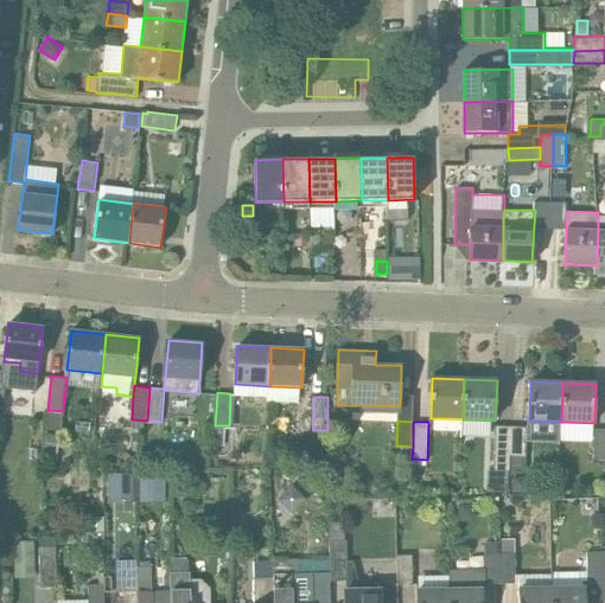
[(510,455),(511,425),(497,424),(495,469),(509,470),(510,455)]
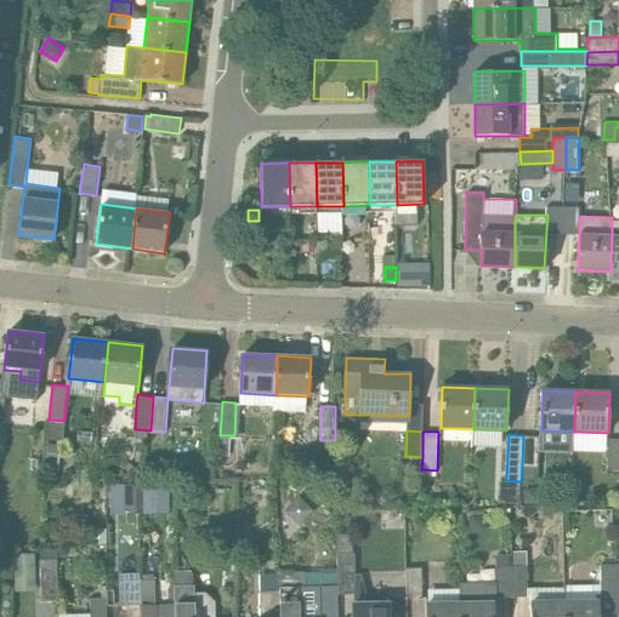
[(232,435),(220,435),(219,453),(231,455),(232,435)]
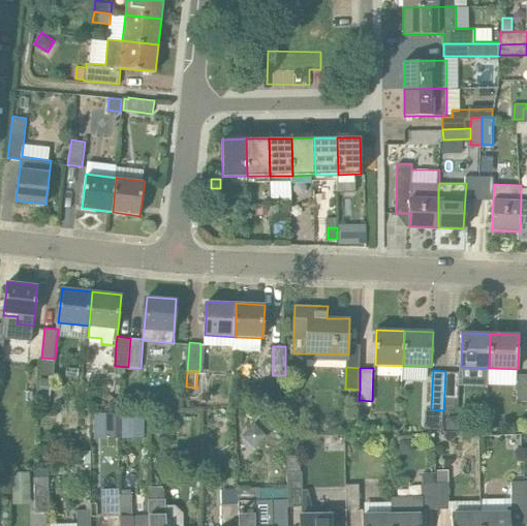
[(445,371),(444,397),(459,398),(460,372),(445,371)]
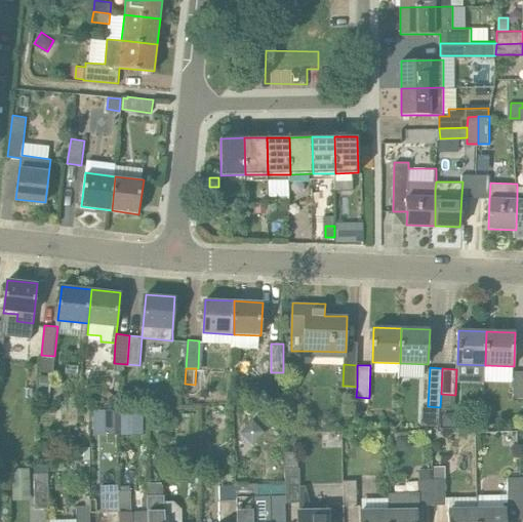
[(522,370),(515,370),(514,397),(522,396),(522,370)]
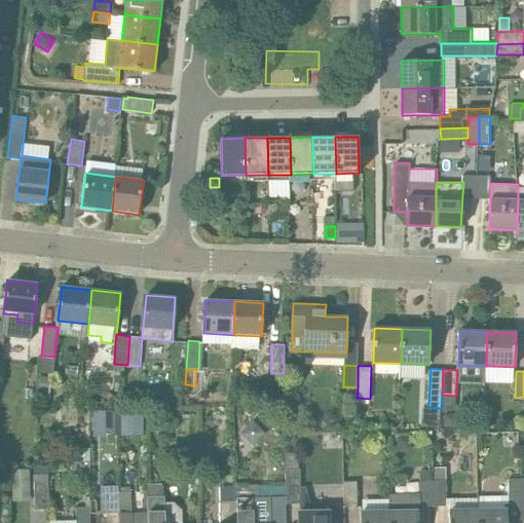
[(52,376),(40,375),(40,390),(51,391),(52,376)]
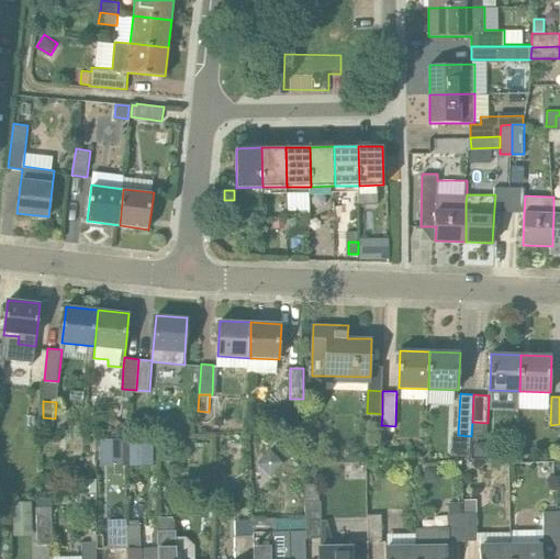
[(123,437),(100,437),(100,464),(123,464),(123,437)]
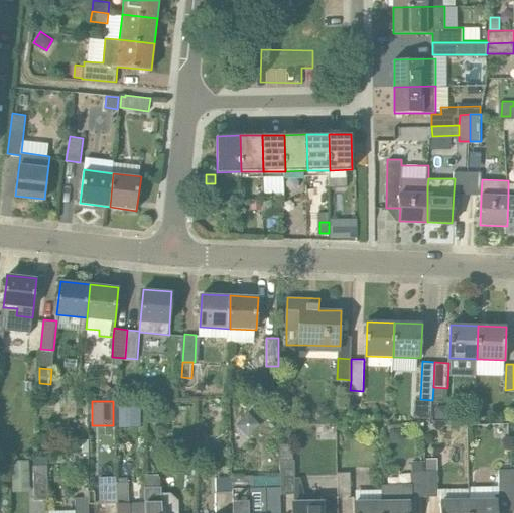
[(141,401),(119,401),(119,425),(141,425),(141,401)]
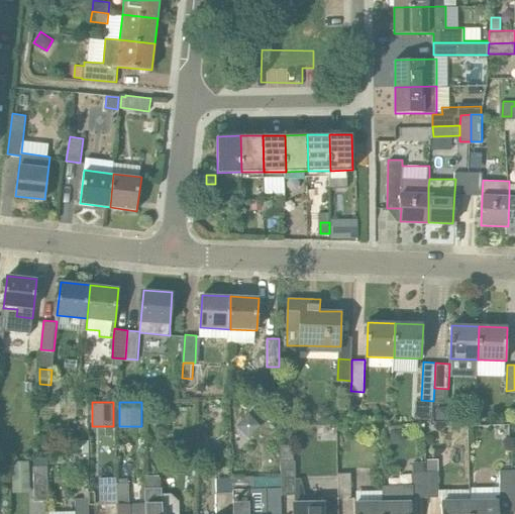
[(450,419),(450,411),(445,405),(437,405),(436,419),(450,419)]
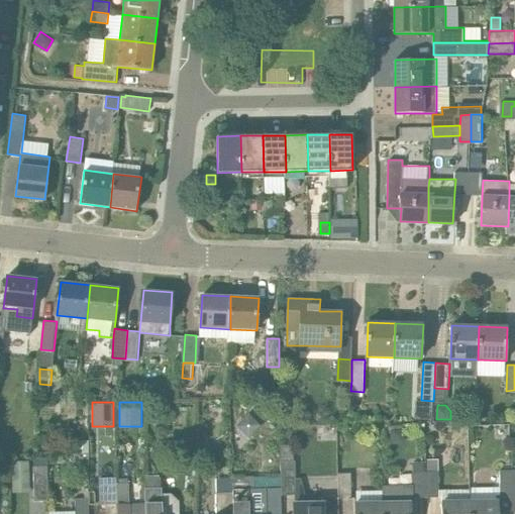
[(90,439),(77,439),(77,451),(90,451),(90,439)]
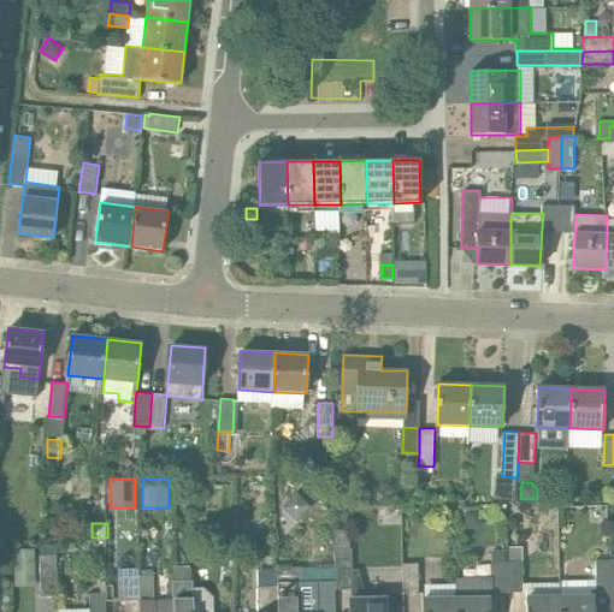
[(523,560),(524,560),(523,545),(511,545),(511,560),(523,560)]
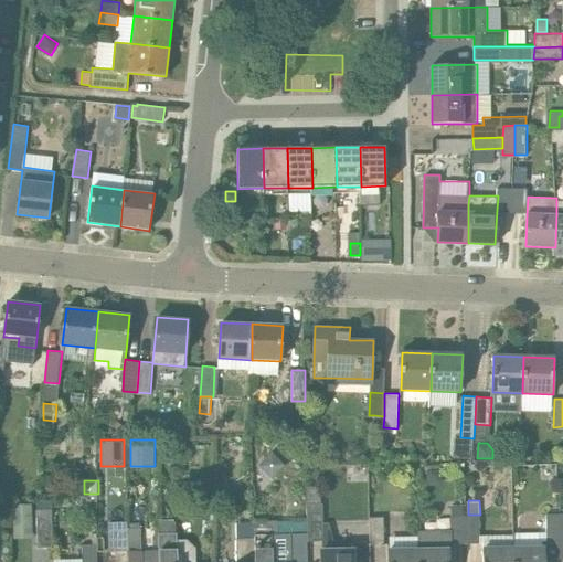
[(310,502),(308,504),(308,540),(322,540),(325,540),(324,521),(324,502),(310,502)]
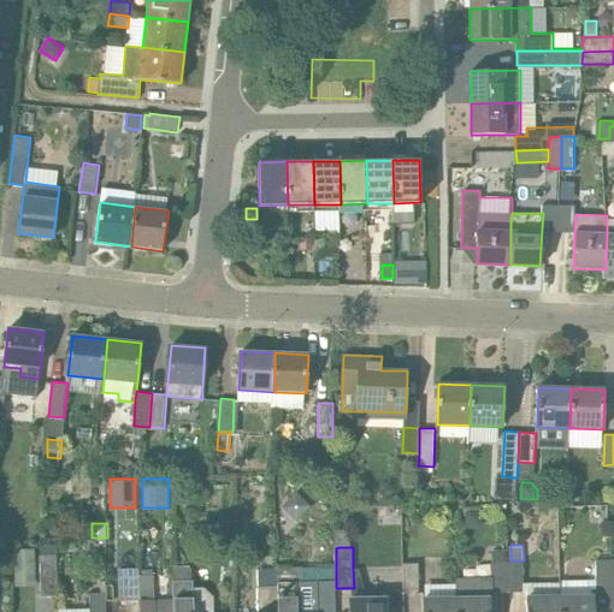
[(493,560),(507,560),(507,548),(493,548),(493,560)]
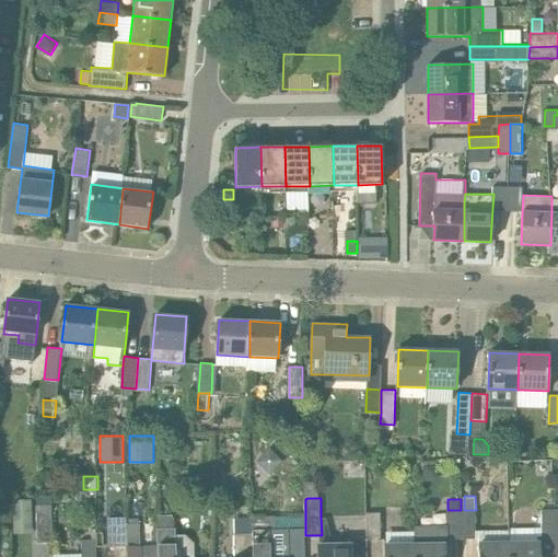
[(38,542),(53,542),(53,505),(37,505),(38,542)]
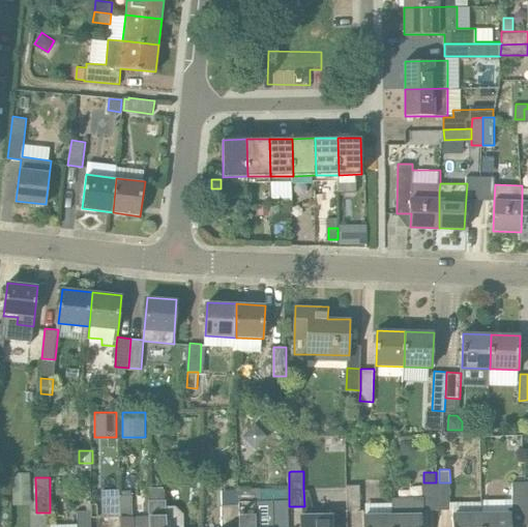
[(510,526),(510,523),(527,523),(526,480),(512,481),(514,507),(509,507),(509,511),(481,513),(481,526),(510,526)]
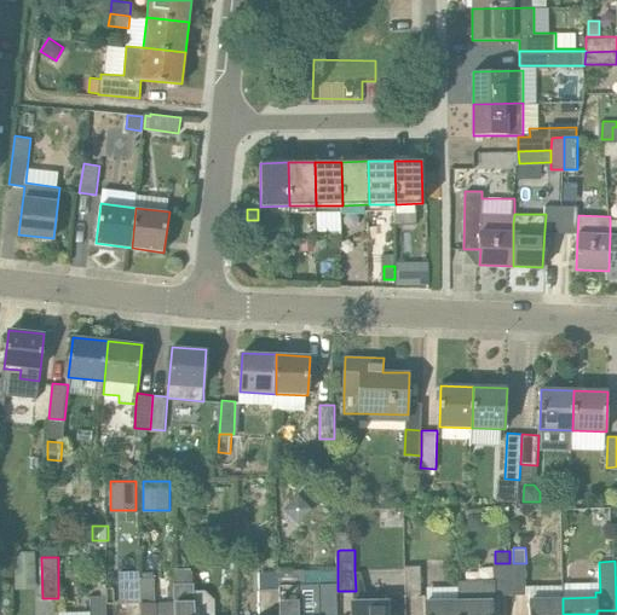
[(512,593),(511,563),(509,563),(495,563),(495,579),(460,579),(461,599),(459,599),(459,614),(491,614),(492,599),(496,599),(496,595),(512,593)]
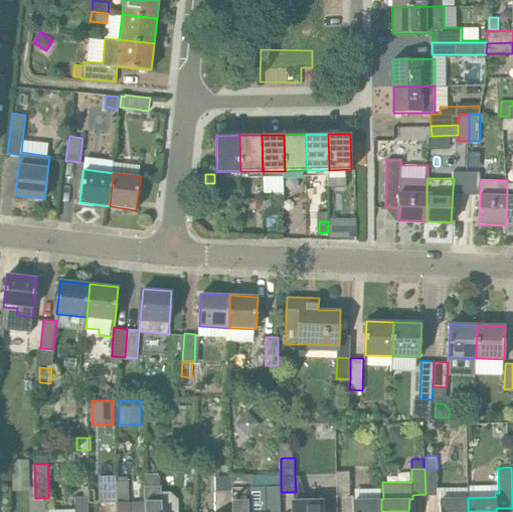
[(426,469),(424,469),(425,494),(438,494),(438,487),(437,469),(426,469)]
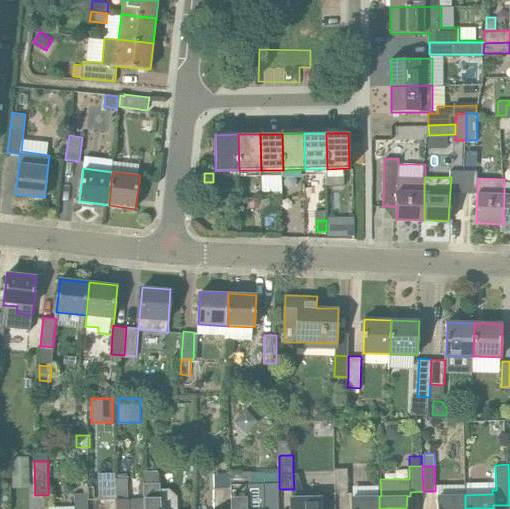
[(336,493),(349,493),(348,468),(335,468),(336,493)]
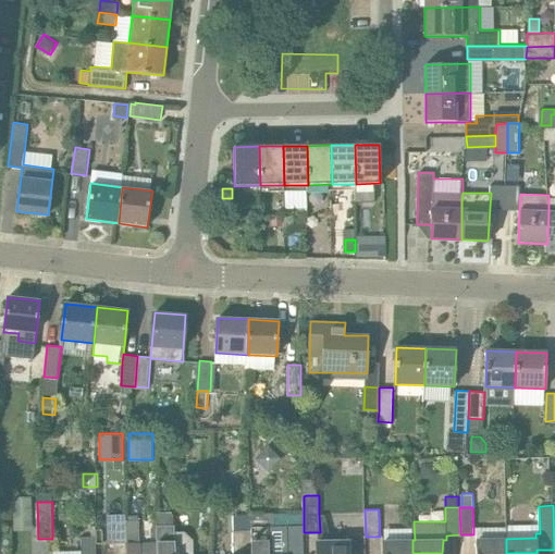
[(195,553),(195,538),(186,531),(174,531),(174,512),(157,512),(157,553),(195,553)]
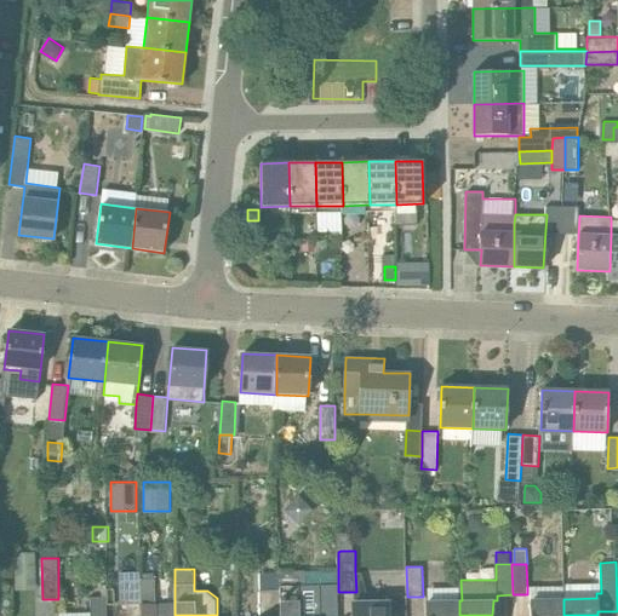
[(281,615),(280,570),(259,571),(261,615),(281,615)]
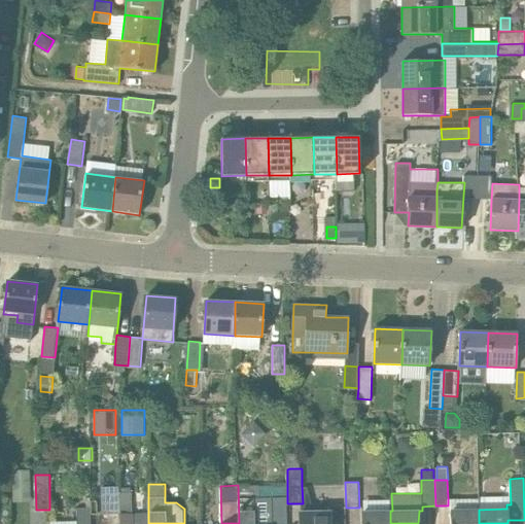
[(238,485),(239,523),(286,523),(287,497),(270,497),(270,523),(255,523),(255,498),(259,498),(259,485),(238,485)]
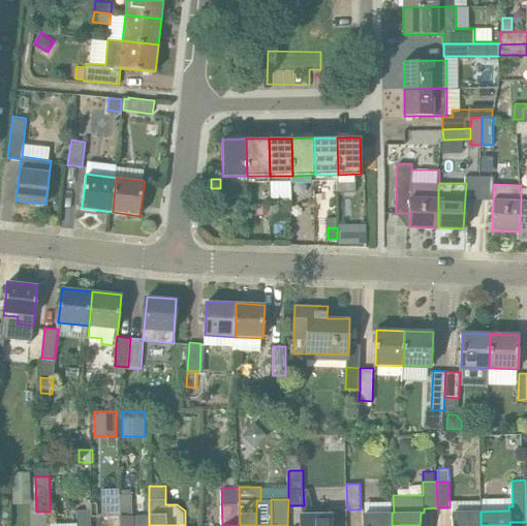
[(120,515),(120,525),(132,525),(133,493),(120,493),(120,515)]
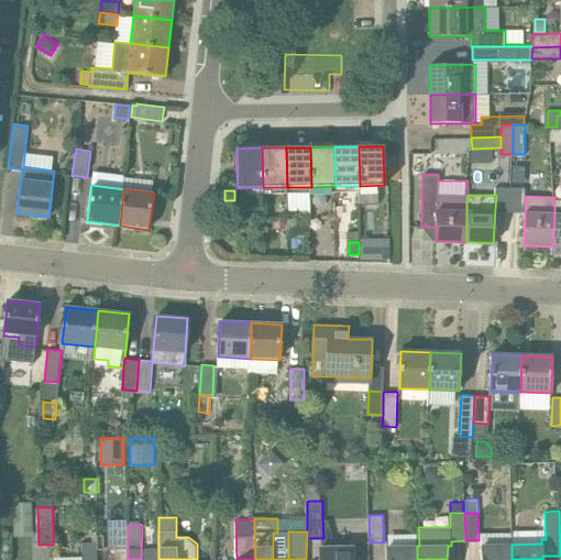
[(479,540),(482,540),(482,559),(512,559),(512,545),(512,531),(482,533),(479,533),(479,540)]
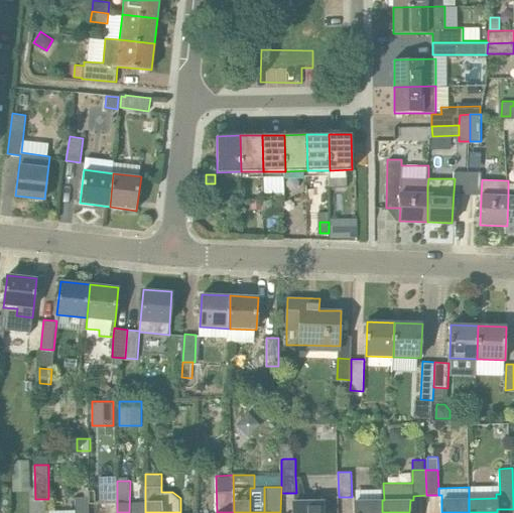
[(76,512),(89,512),(89,496),(76,496),(76,512)]
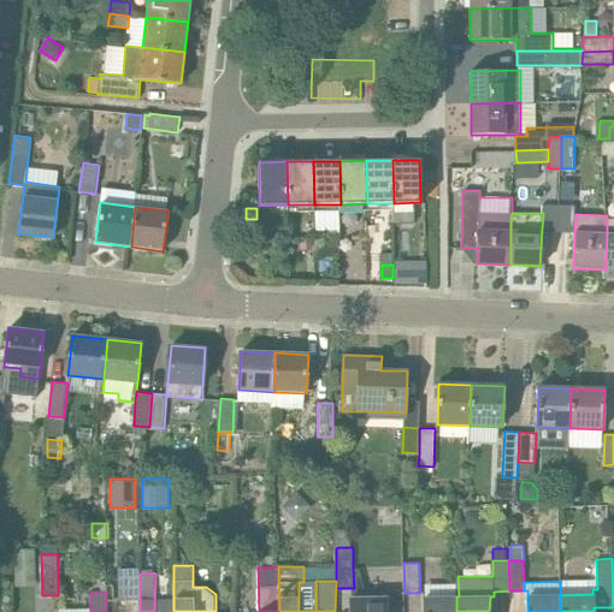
[(385,611),(385,595),(369,595),(352,595),(352,611),(385,611)]
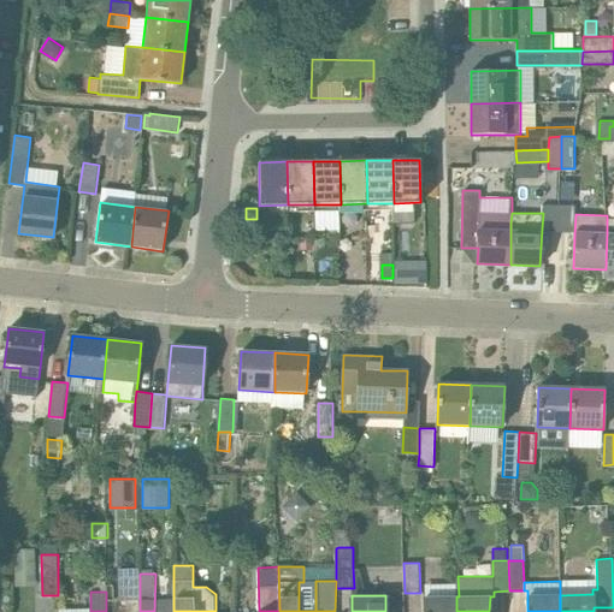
[(424,611),(456,611),(456,596),(424,596),(424,611)]
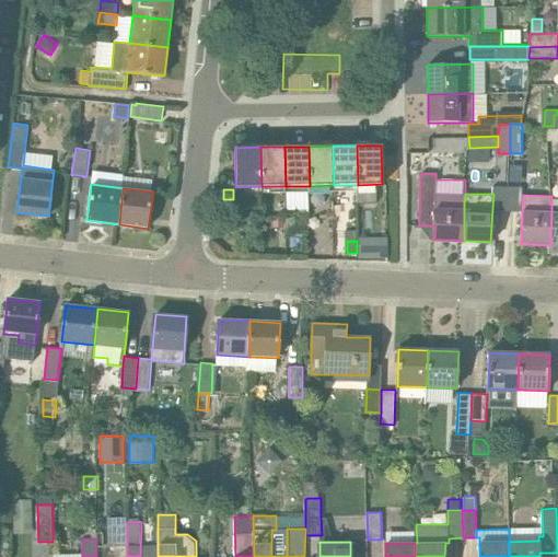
[(127,556),(127,545),(116,545),(116,556),(127,556)]
